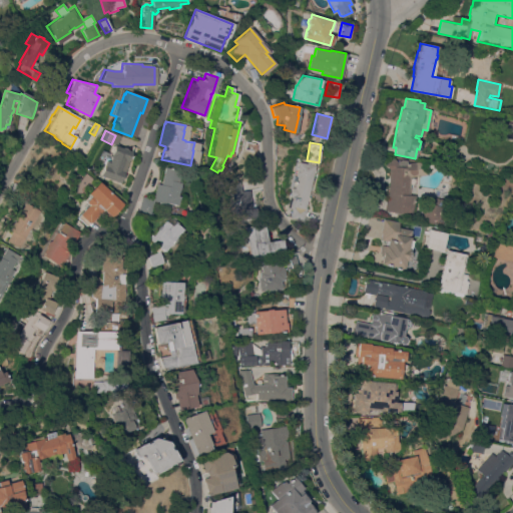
[(116,147),(118,146),(119,147),(120,147),(122,149),(126,151),(114,182),(94,174),(100,159),(104,161),(106,154),(105,154),(109,144),(116,147)]
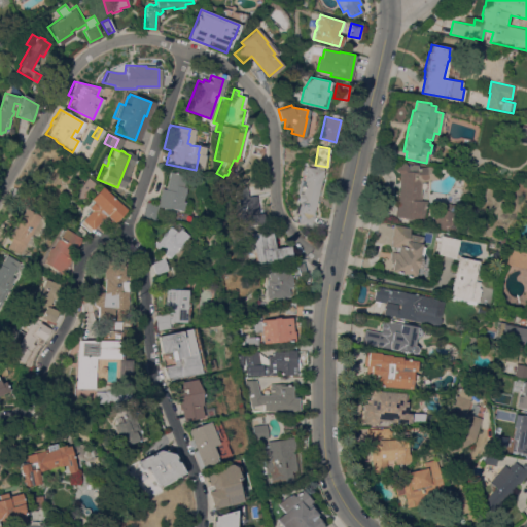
[(398,198),(399,174),(394,168),(402,160),(408,166),(413,164),(418,165),(418,168),(429,167),(437,168),(438,179),(421,181),(421,199),(428,200),(423,221),(394,216),(398,198)]
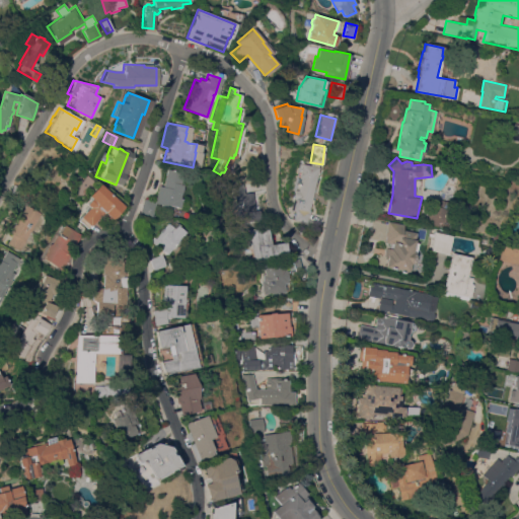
[(296,210),(285,207),(286,201),(292,203),(296,190),(299,191),(301,178),(299,177),(303,163),(318,167),(318,170),(319,171),(318,174),(317,174),(311,199),(312,199),(311,203),(310,203),(309,210),(310,211),(307,223),(294,219),(294,218),(296,210)]
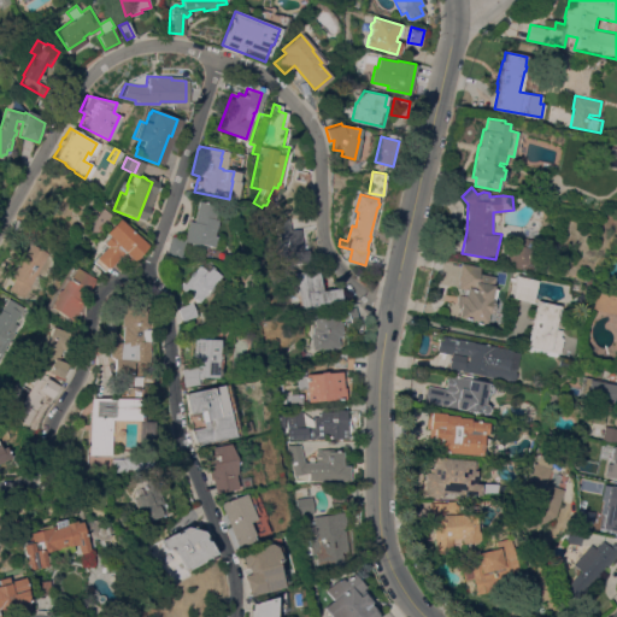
[(164,236),(176,240),(181,219),(184,221),(191,200),(210,205),(206,218),(210,219),(206,235),(209,236),(206,246),(199,245),(198,250),(189,247),(191,245),(176,241),(171,258),(159,254),(164,236)]
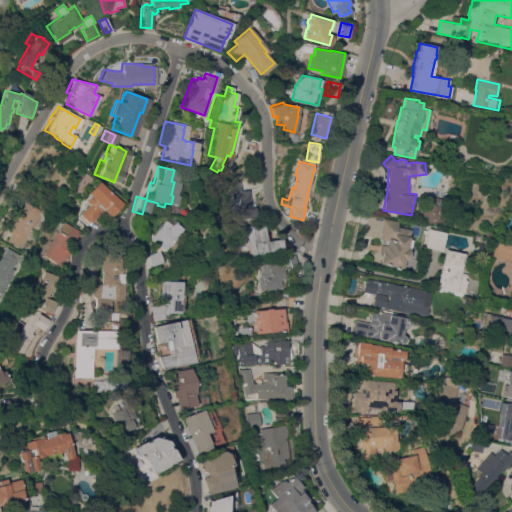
[(238,209),(241,208),(239,198),(235,198),(234,192),(231,193),(229,182),(241,180),(243,190),(249,189),(252,206),(256,206),(257,217),(249,218),(249,217),(239,219),(238,209)]
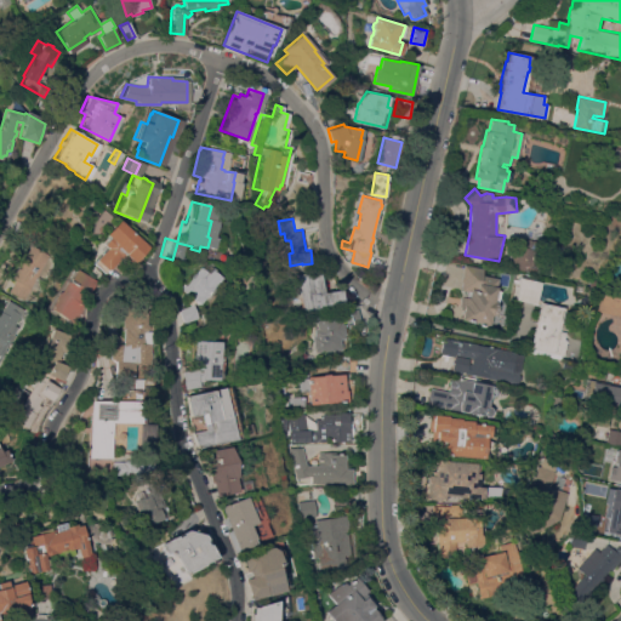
[(11,233),(18,220),(29,227),(23,239),(11,233)]
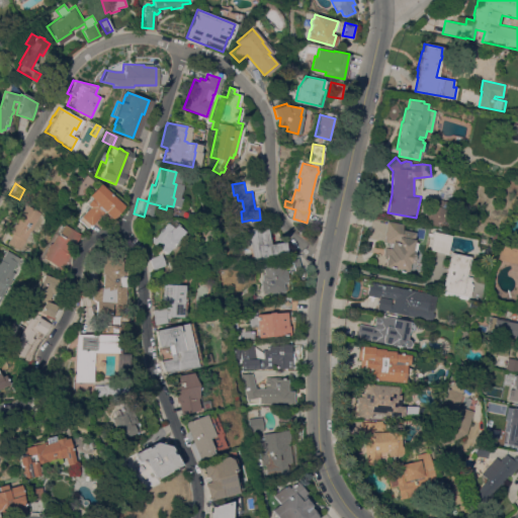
[(93,183),(116,205),(112,210),(112,214),(109,218),(105,218),(101,223),(93,216),(85,225),(84,224),(81,228),(72,220),(83,206),(80,203),(85,198),(82,195),(93,183)]
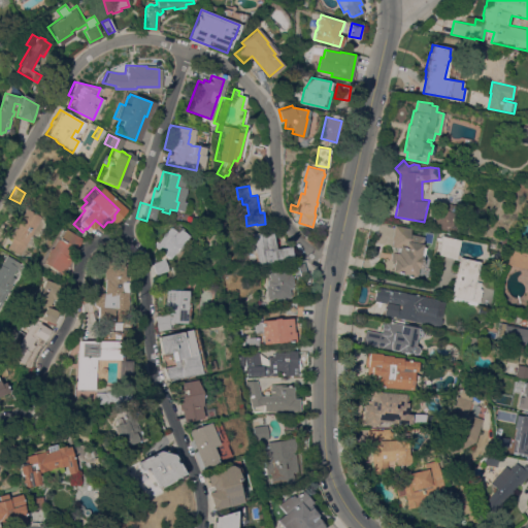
[(435,208),(443,209),(444,203),(459,205),(458,213),(455,212),(453,225),(459,226),(458,231),(432,227),(435,208)]
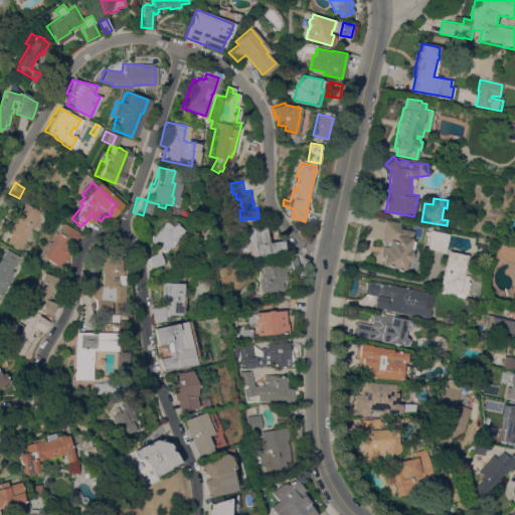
[(26,237),(20,248),(7,241),(12,232),(9,230),(25,202),(40,211),(30,229),(34,231),(38,233),(34,241),(28,238),(26,237)]
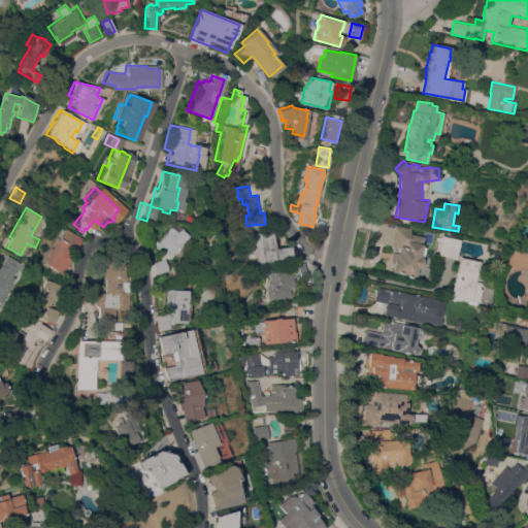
[(401,275),(402,273),(392,271),(394,261),(390,260),(391,252),(396,253),(397,248),(391,246),(392,240),(391,239),(394,225),(410,228),(409,234),(424,237),(422,246),(425,246),(423,258),(424,260),(422,265),(419,268),(418,267),(416,278),(401,275)]
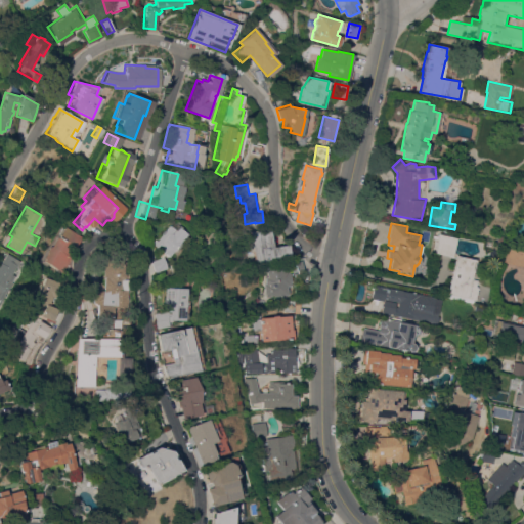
[(175,242),(174,241),(170,247),(171,248),(168,252),(167,251),(163,256),(159,253),(162,250),(154,244),(150,247),(144,243),(147,238),(150,241),(155,233),(158,229),(158,230),(163,224),(169,229),(171,226),(181,233),(175,242)]
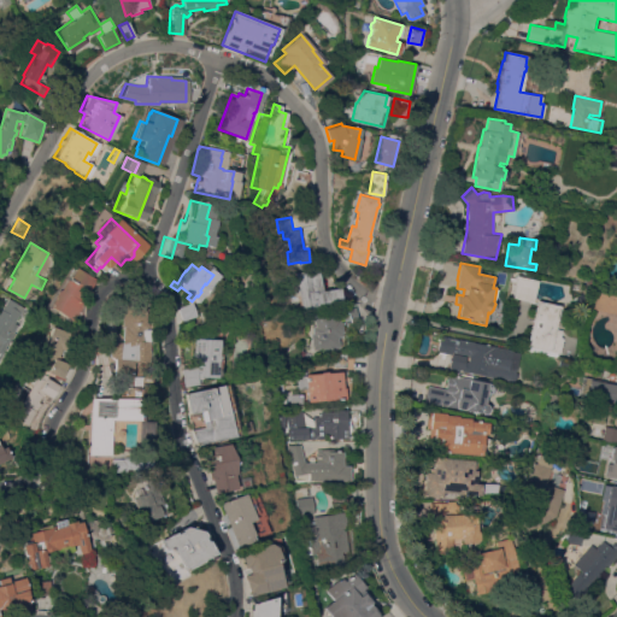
[(69,319),(45,306),(51,297),(50,295),(53,289),(54,291),(62,278),(64,280),(71,268),(89,278),(76,301),(78,303),(69,319)]
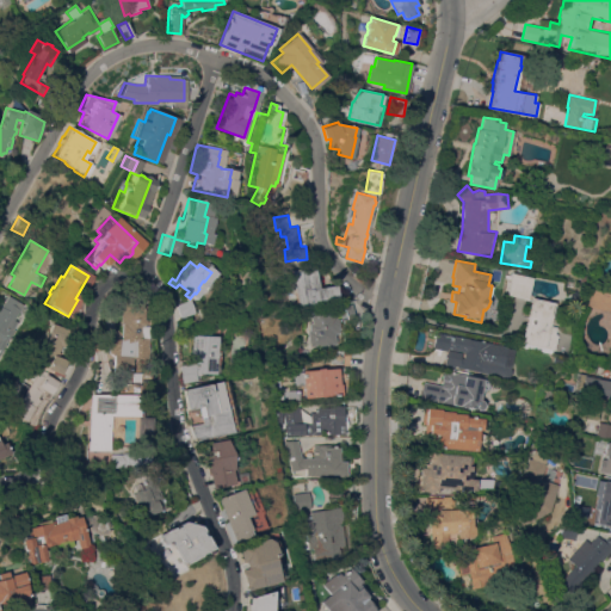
[(298,306),(292,270),(315,265),(319,288),(335,284),(338,298),(298,306)]
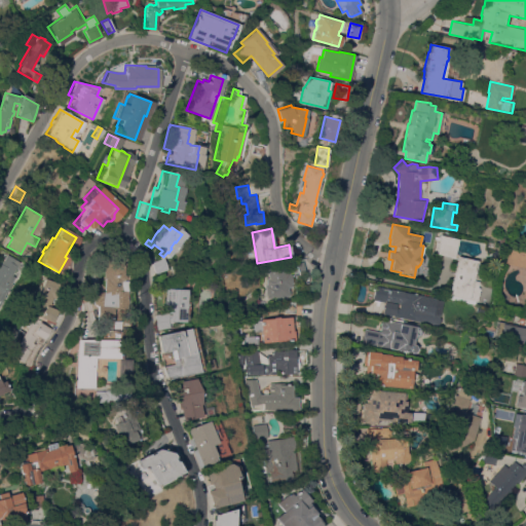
[(436,254),(440,235),(457,239),(453,258),(436,254)]
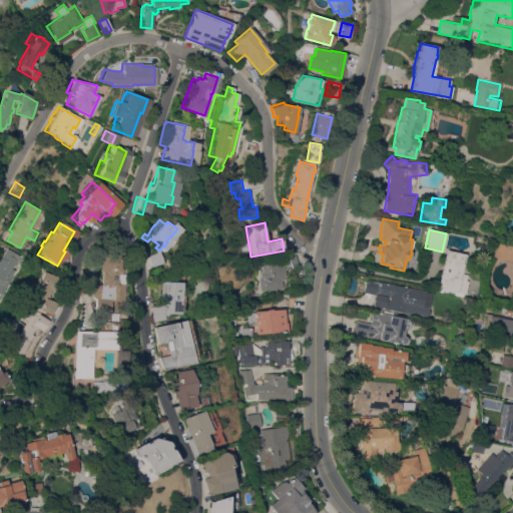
[(512,245),(512,255),(512,261),(491,257),(492,250),(491,250),(493,241),(512,245)]
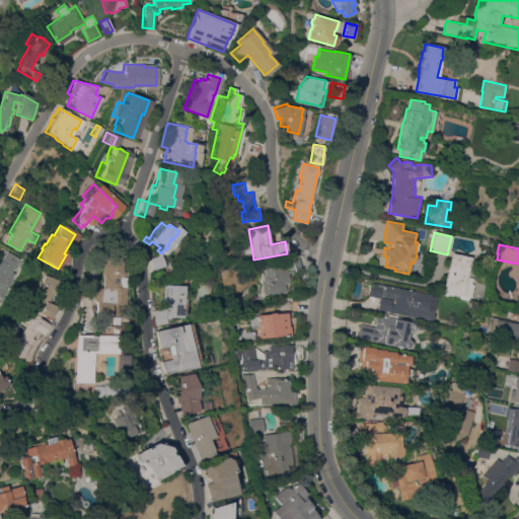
[(0,258),(2,260),(7,250),(17,256),(20,258),(13,271),(16,273),(12,279),(13,280),(0,300),(0,258)]
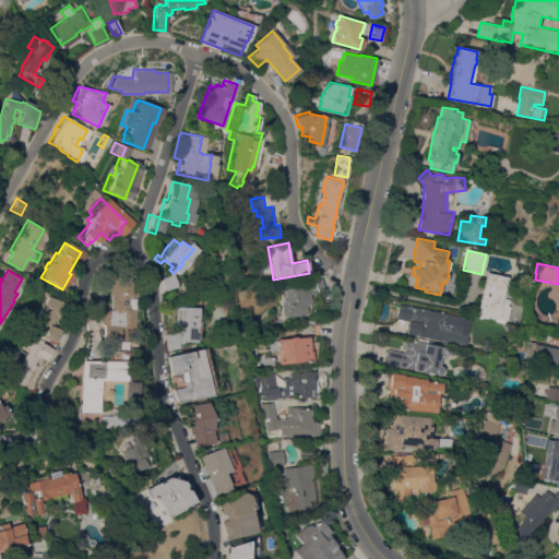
[(508,277),(508,280),(509,280),(506,298),(510,299),(509,306),(511,306),(508,320),(475,313),(485,272),(508,277)]
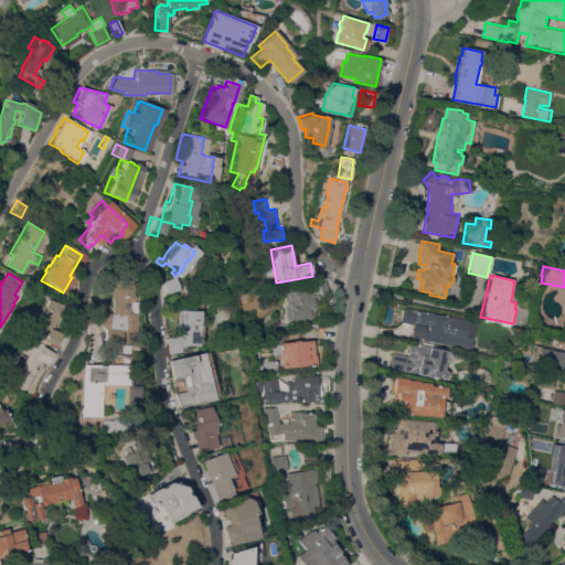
[(163,294),(163,292),(161,292),(157,283),(159,281),(170,276),(174,289),(163,294)]
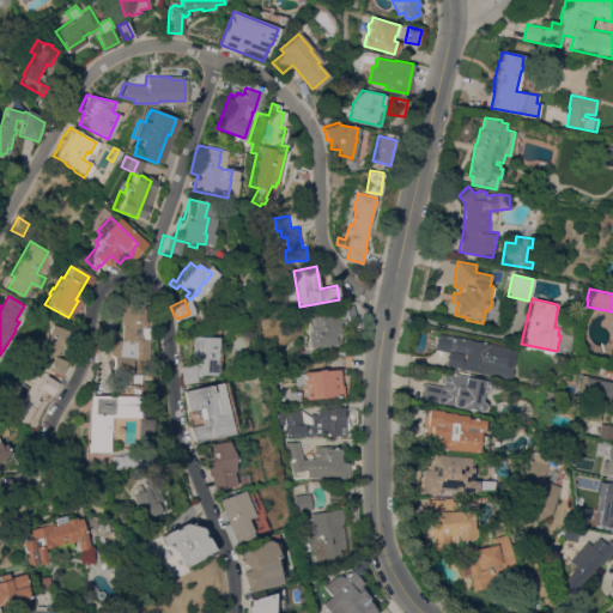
[(103,345),(103,340),(116,340),(116,328),(115,328),(115,302),(138,302),(138,320),(139,320),(140,322),(140,323),(140,325),(138,327),(143,327),(143,341),(145,341),(145,358),(128,358),(128,377),(113,378),(109,378),(109,366),(109,358),(107,358),(105,358),(103,345)]
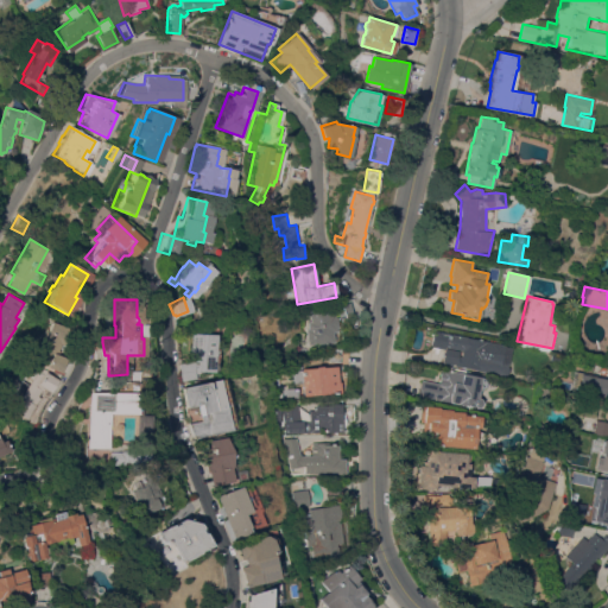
[(340,318),(336,305),(349,302),(353,315),(340,318)]
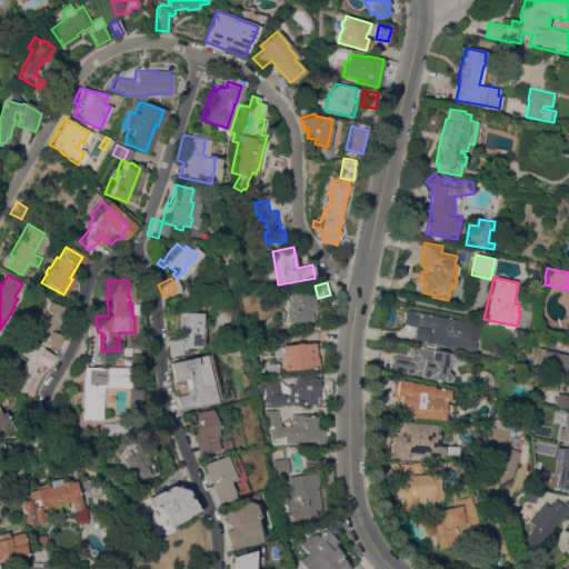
[(289,322),(287,308),(290,308),(289,301),(291,301),(289,289),(311,286),(313,297),(315,297),(316,307),(315,307),(315,310),(311,310),(312,320),(289,322)]
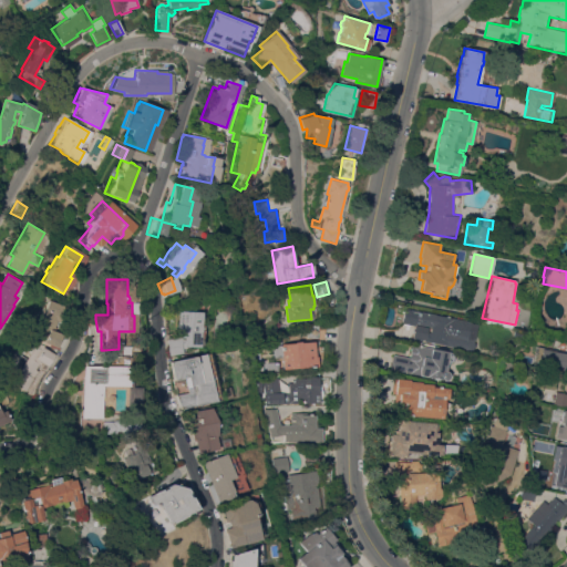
[(33,337),(43,312),(41,311),(43,308),(41,307),(43,301),(45,302),(47,299),(64,307),(58,321),(54,320),(52,327),(53,327),(52,330),(61,333),(55,347),(33,337)]
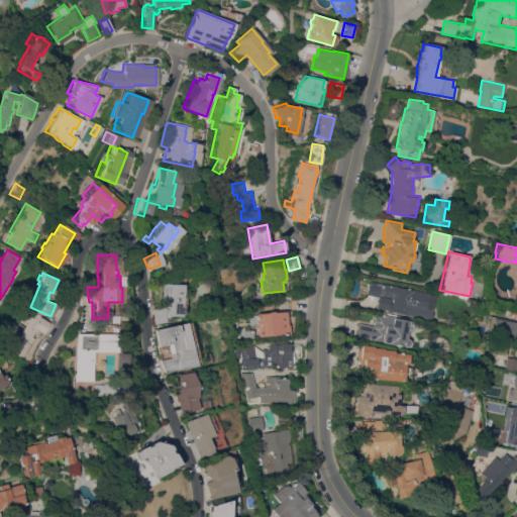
[(376,307),(379,296),(391,298),(390,302),(392,303),(394,297),(378,294),(378,297),(367,295),(369,280),(429,293),(429,294),(435,295),(431,312),(433,314),(432,317),(430,318),(430,320),(377,309),(377,307),(376,307)]
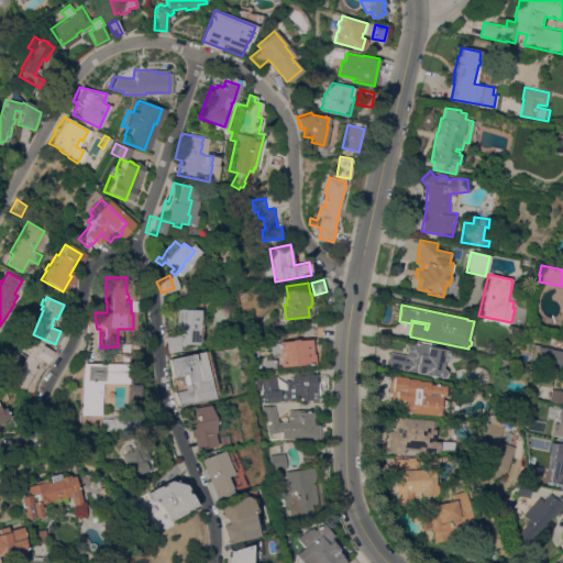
[(174,309),(198,309),(198,322),(200,323),(200,342),(197,342),(197,344),(186,343),(186,345),(178,345),(179,350),(166,352),(165,335),(173,334),(174,309)]
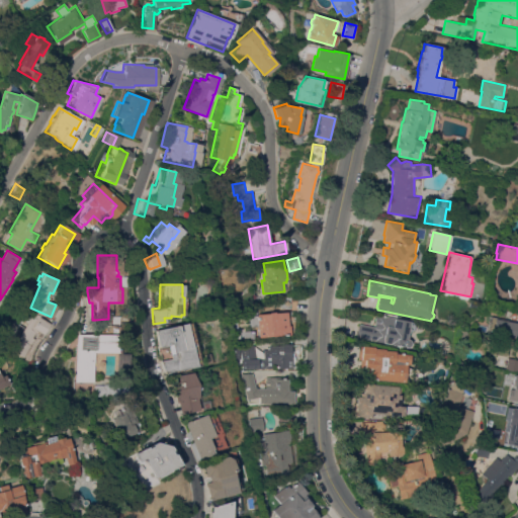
[(297,297),(296,309),(280,308),(281,298),(281,296),(286,296),(297,297)]
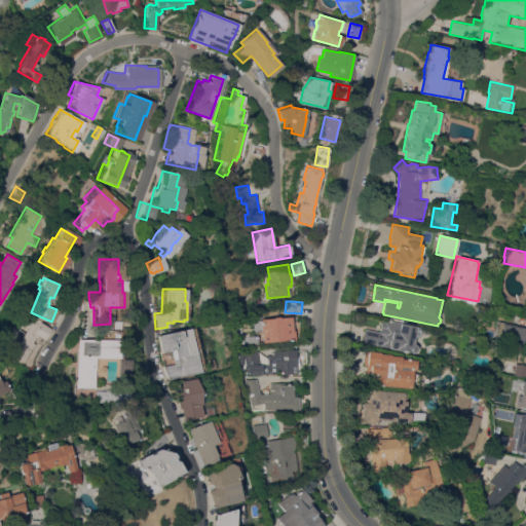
[(291,316),(292,331),(294,331),(294,340),(263,342),(262,331),(254,332),(253,318),(256,317),(256,321),(261,320),(261,318),(272,317),(272,316),(278,316),(278,317),(291,316)]
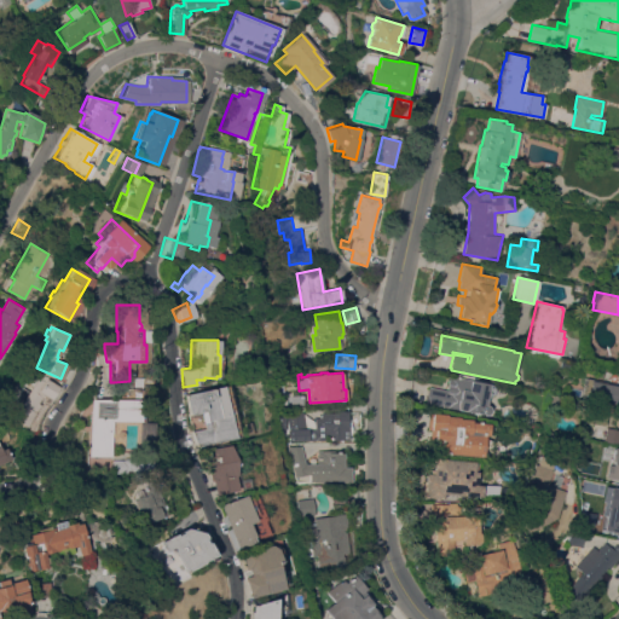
[(19,421),(19,420),(12,415),(19,403),(13,399),(22,387),(28,392),(38,375),(47,377),(46,379),(59,386),(52,399),(46,395),(29,427),(19,421)]
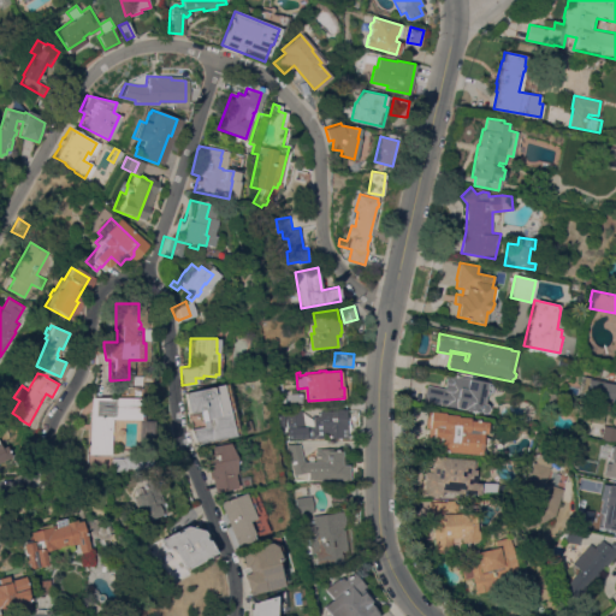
[(422,401),(426,385),(444,389),(446,375),(449,375),(449,374),(490,383),(493,388),(492,392),(487,395),(485,403),(489,407),(487,410),(484,413),(422,401)]
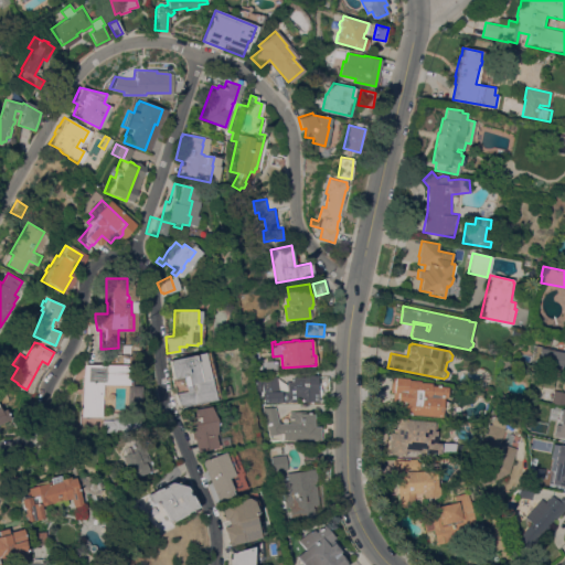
[(561,369),(531,362),(535,344),(542,345),(541,348),(564,352),(561,369)]
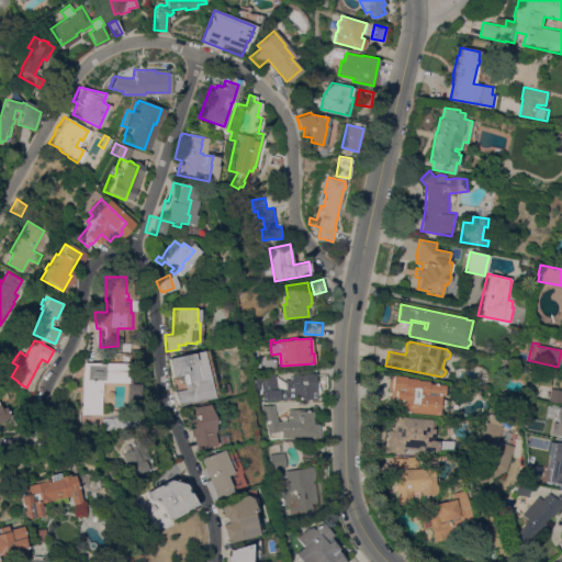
[(214,384),(215,384),(217,390),(216,391),(217,395),(178,405),(173,391),(186,389),(181,374),(171,377),(167,358),(202,350),(202,351),(206,350),(210,363),(211,363),(212,368),(211,368),(214,384)]
